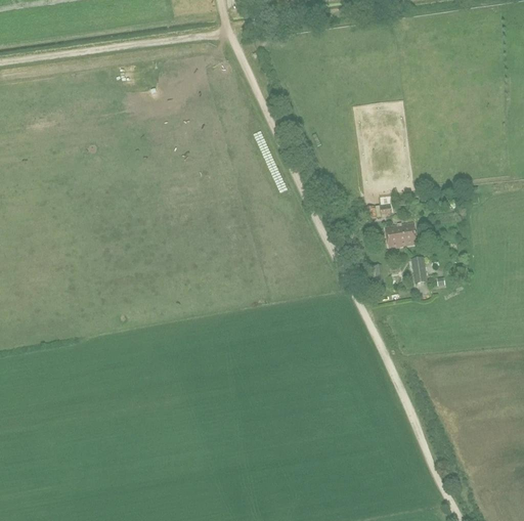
[(391,211),(390,203),(380,204),(381,213),(391,211)]
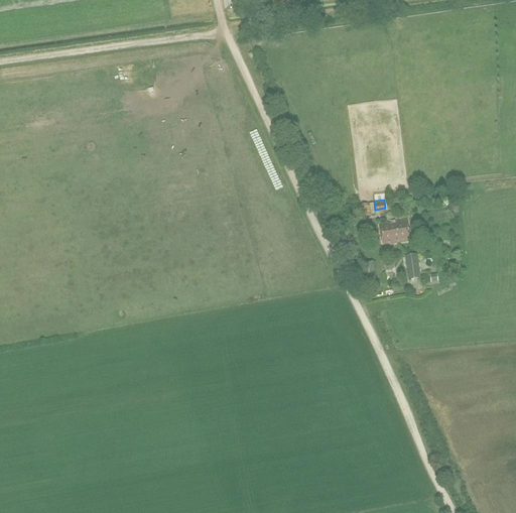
[(369,202),(359,203),(361,216),(371,215),(369,202)]
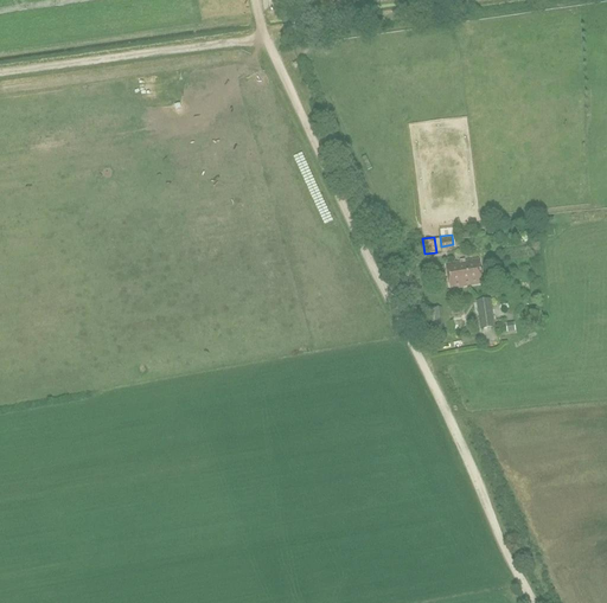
[(479,256),(446,262),(451,286),(483,281),(479,256)]
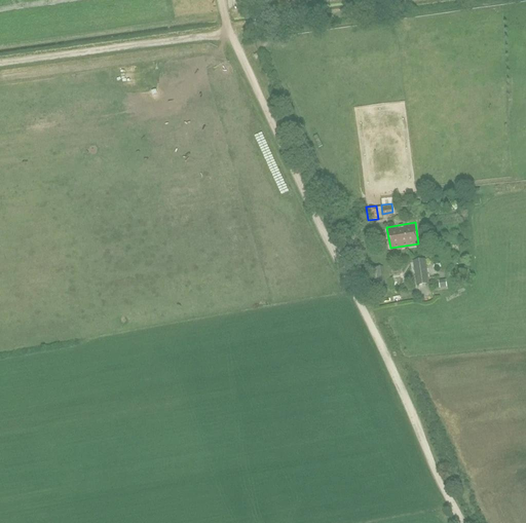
[(416,283),(420,283),(428,281),(425,258),(413,260),(416,283)]
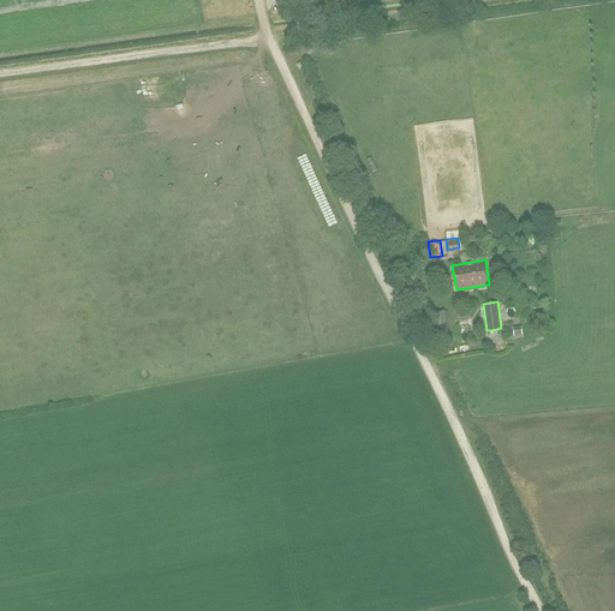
[(449,331),(447,310),(431,311),(434,334),(449,331)]
